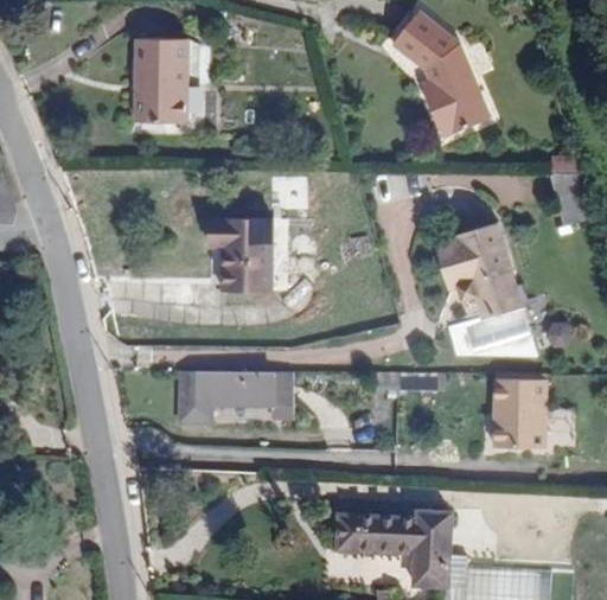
[(433,76),(436,76),(440,87),(434,89),(449,131),(496,112),(480,71),(468,76),(464,66),(475,61),(470,44),(467,39),(442,7),(406,33),(430,68),(433,76)]
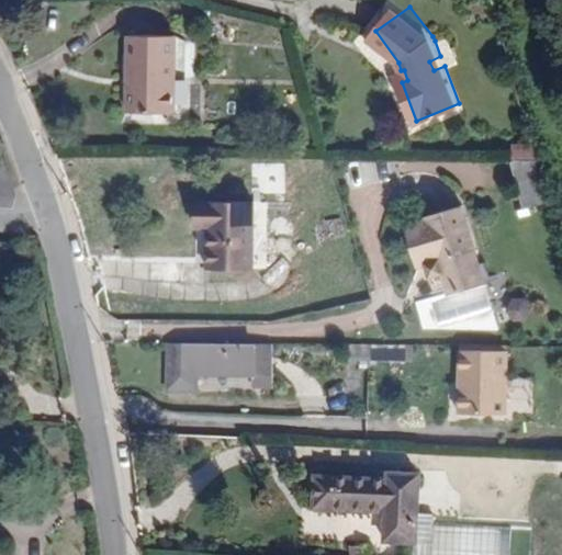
[(172,113),(175,36),(126,35),(124,112),(172,113)]
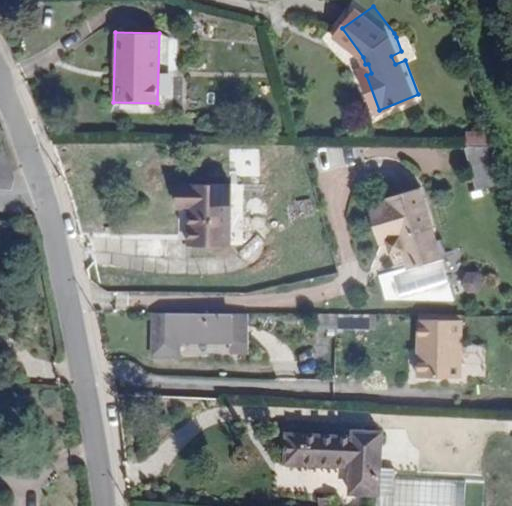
[(462,148),(479,196),(499,189),(483,141),(462,148)]
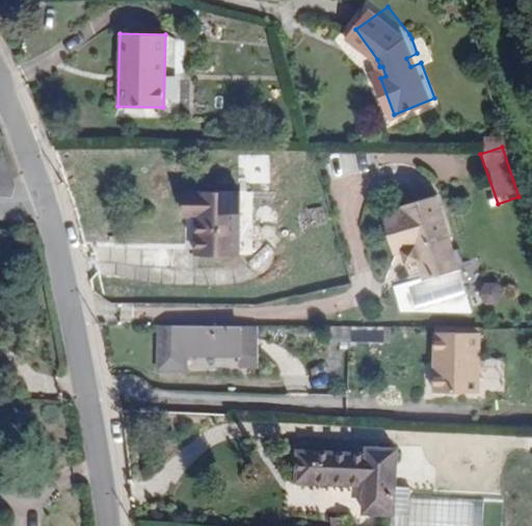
[(239,255),(239,191),(184,191),(184,216),(195,216),(195,255),(239,255)]
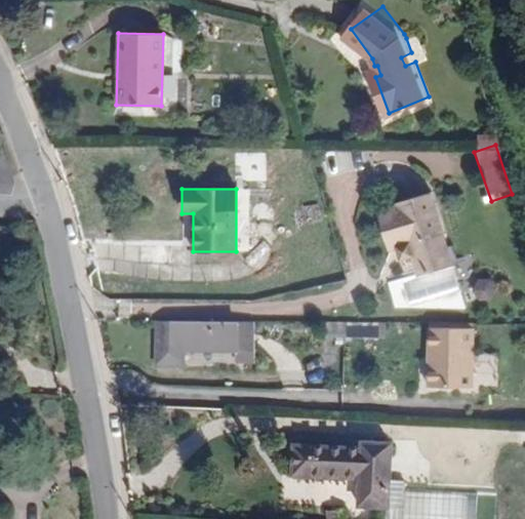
[(430,194),(397,203),(398,207),(377,213),(389,251),(409,245),(419,275),(390,284),(397,309),(466,307),(430,194)]
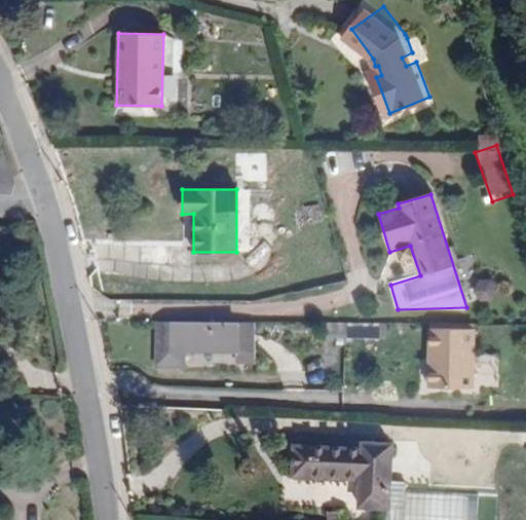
[(477,285),(476,305),(494,305),(495,285),(477,285)]
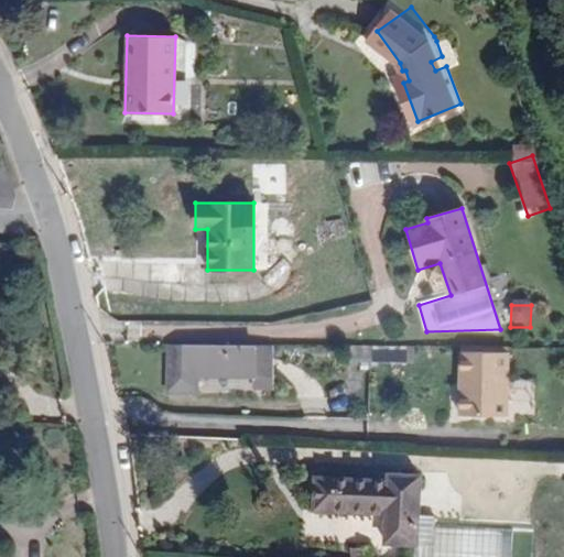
[(263,346),(164,345),(163,392),(187,392),(188,374),(262,377),(263,346)]
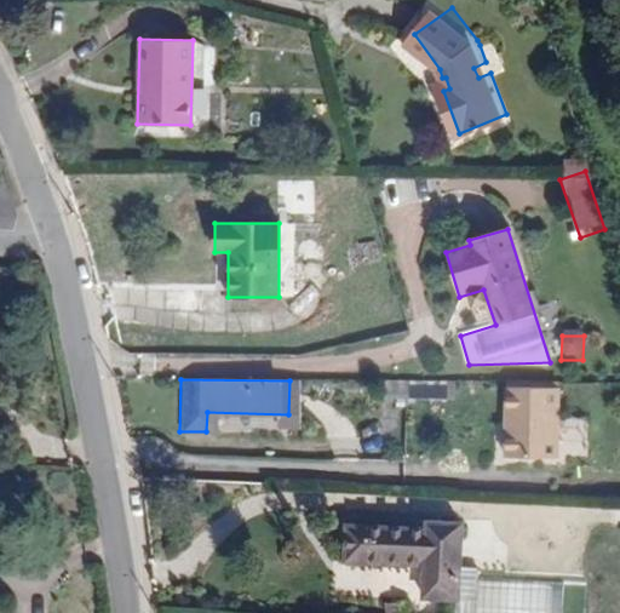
[(382,406),(454,405),(454,387),(382,387),(382,406)]
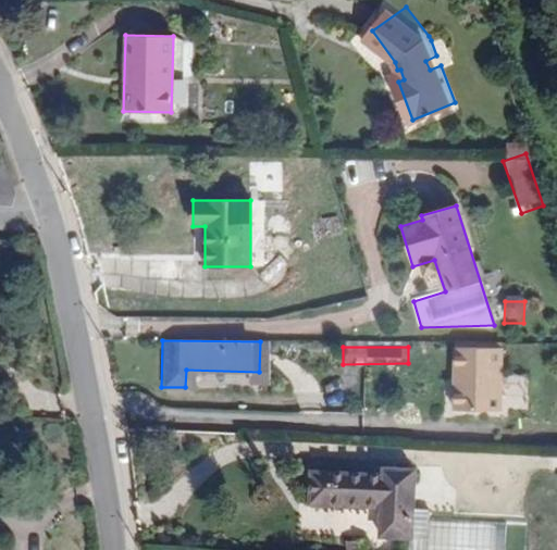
[(505,416),(505,348),(458,348),(457,410),(505,416)]
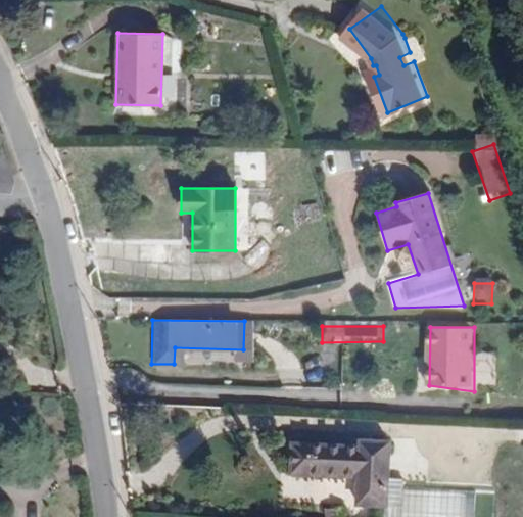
[(361,451),(293,448),(291,476),(360,478),(359,509),(387,510),(390,445),(361,444),(361,451)]
